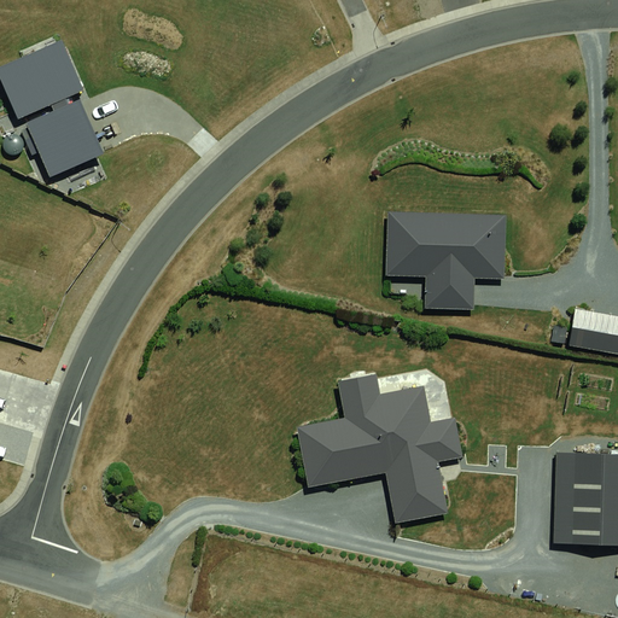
[(63,38),(0,64),(0,77),(18,118),(24,116),(51,178),(104,153),(79,93),(86,89),(63,38)]
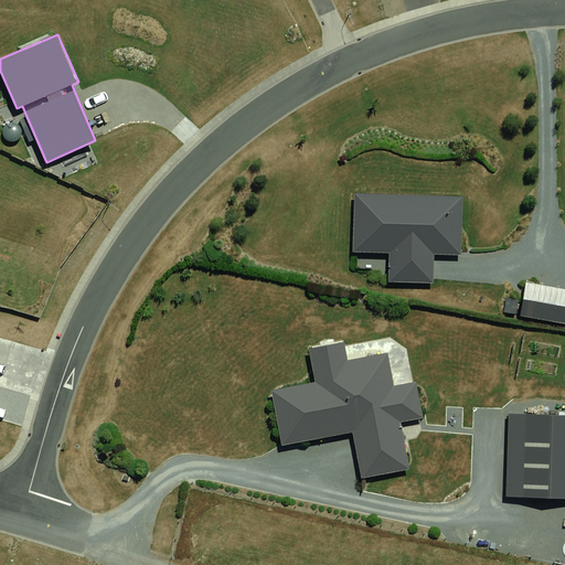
[(460,199),(354,195),(352,252),(387,253),(387,281),(434,284),(434,254),(458,255),(460,199)]
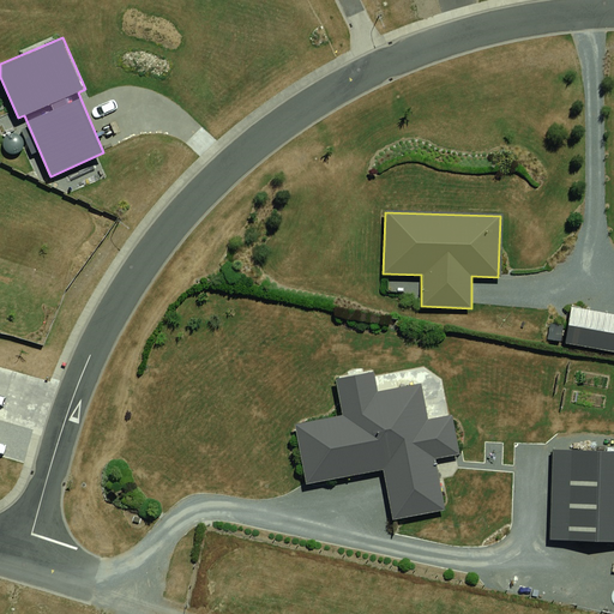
[(613,314),(572,307),(565,343),(613,351),(613,314)]
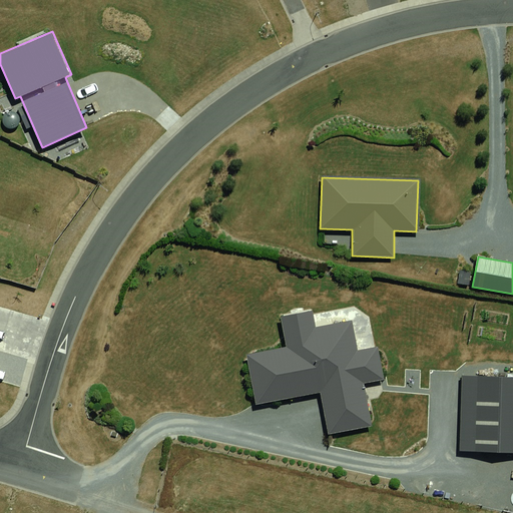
[(286,347),(245,354),(255,405),(320,393),(328,434),(371,426),(363,384),(383,380),(377,347),(358,351),(352,321),(316,328),(312,310),(281,317),(286,347)]
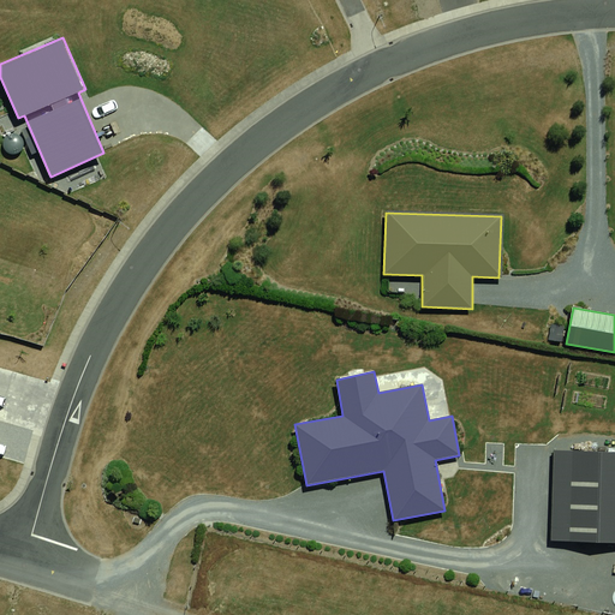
[(614,452),(555,451),(553,541),(614,539),(614,452)]
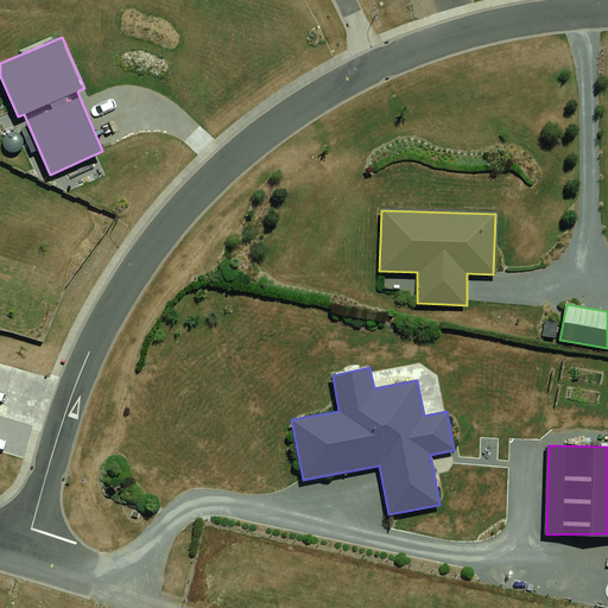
All buildings are outlined.
